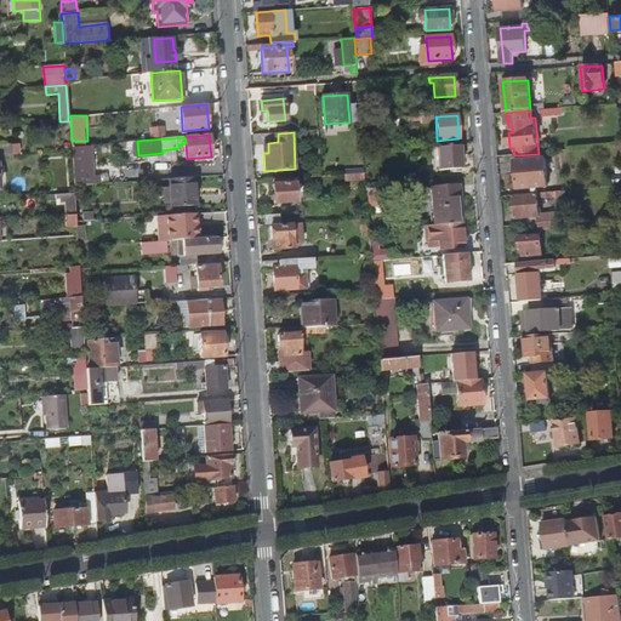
[(15,143),(0,143),(0,154),(0,157),(16,155),(15,143)]
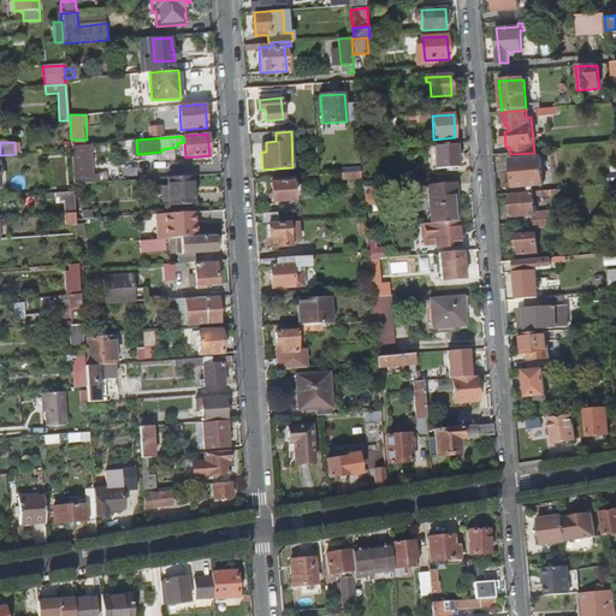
[(434,144),(437,170),(458,167),(456,143),(434,144)]
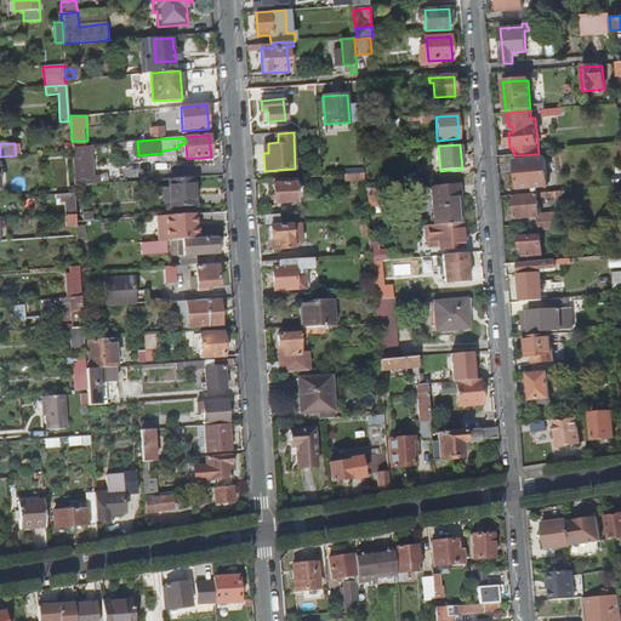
[(73,184),(100,183),(98,176),(92,177),(84,177),(83,165),(81,147),(70,147),(70,152),(73,184)]
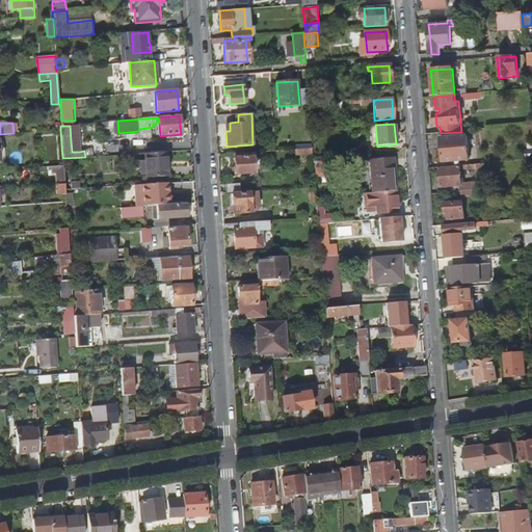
[(469,160),(467,136),(441,138),(443,162),(469,160)]
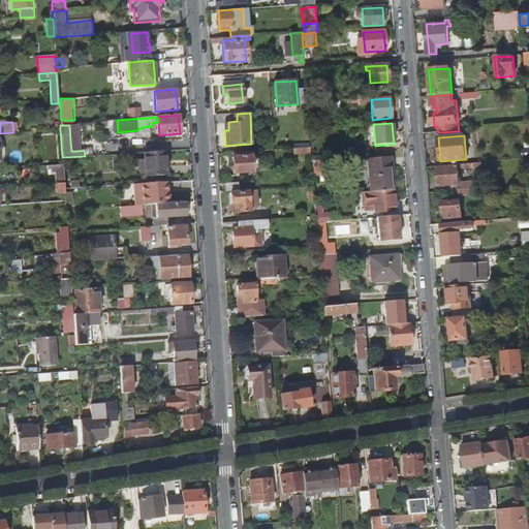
[(296,156),(311,155),(311,148),(296,149),(296,156)]
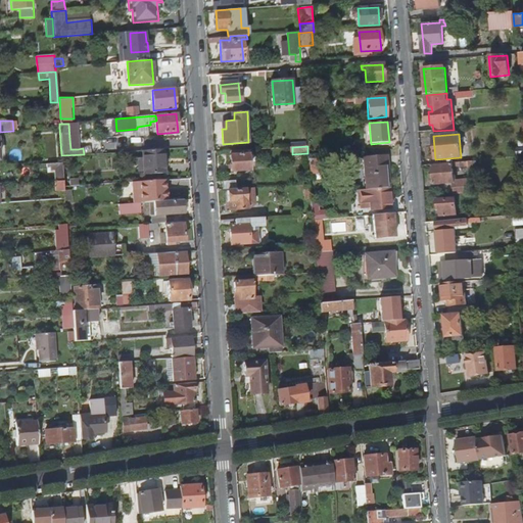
[(162,149),(142,150),(144,175),(163,173),(162,149)]
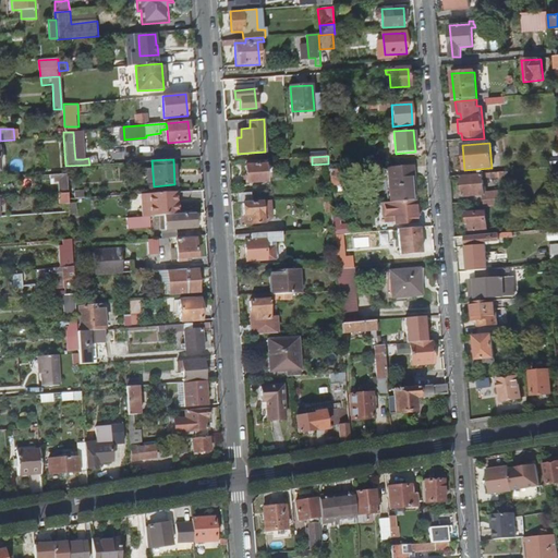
[(265,159),(244,160),(245,184),(266,182),(265,159)]
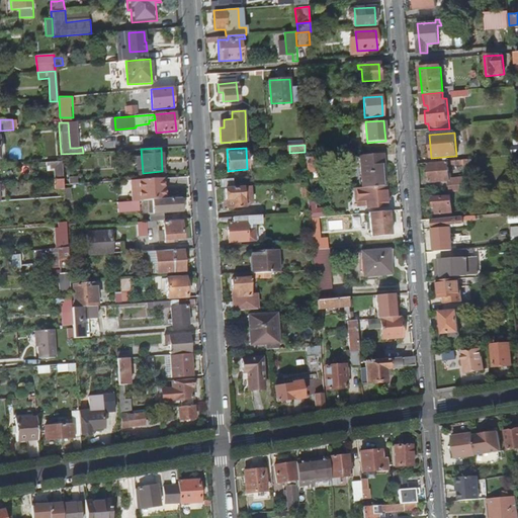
[(386,186),(384,155),(358,157),(359,167),(362,167),(363,188),(365,188),(386,186)]
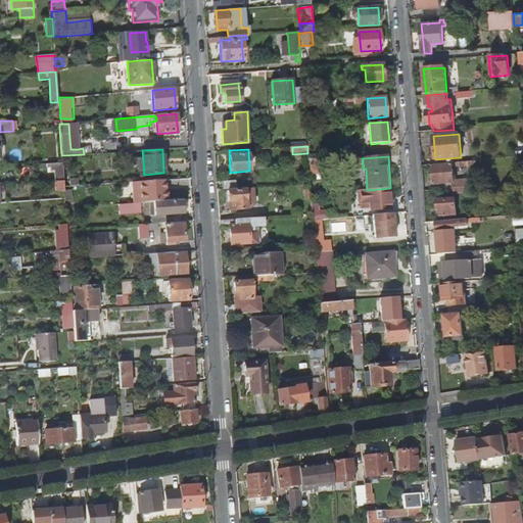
[(307,158),(310,178),(324,177),(323,157),(307,158)]
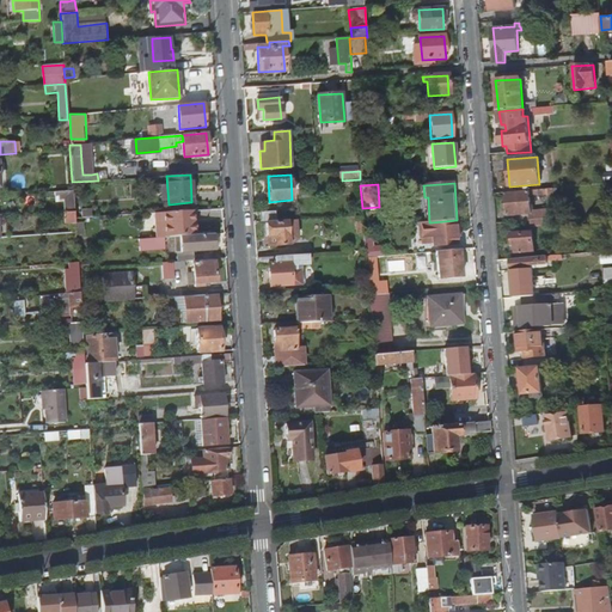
[(63,199),(65,212),(74,210),(72,190),(54,191),(54,196),(60,195),(60,200),(63,199)]
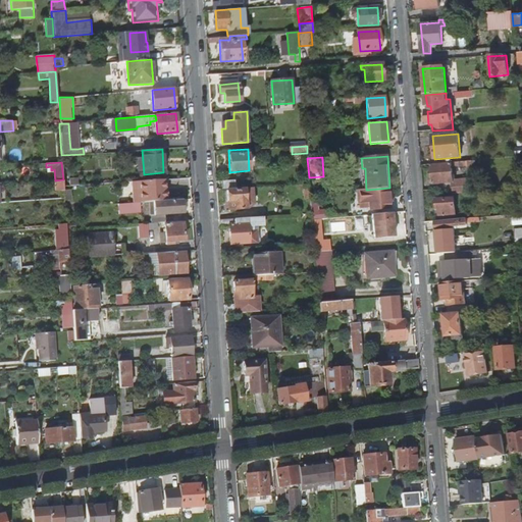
[(457,169),(456,163),(452,163),(453,164),(431,166),(432,185),(454,183),(453,170),(457,169)]
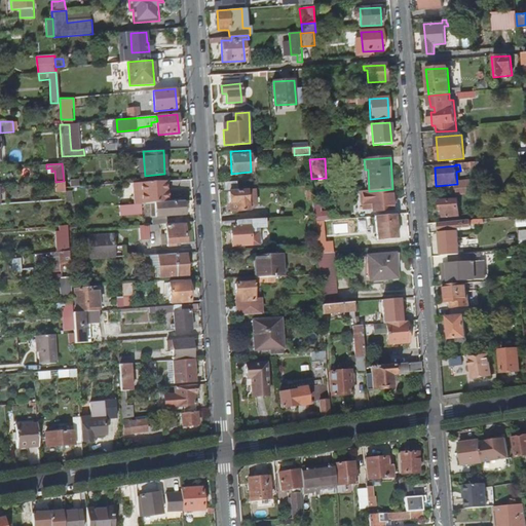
[(470,189),(478,188),(478,180),(465,181),(466,189),(470,189)]
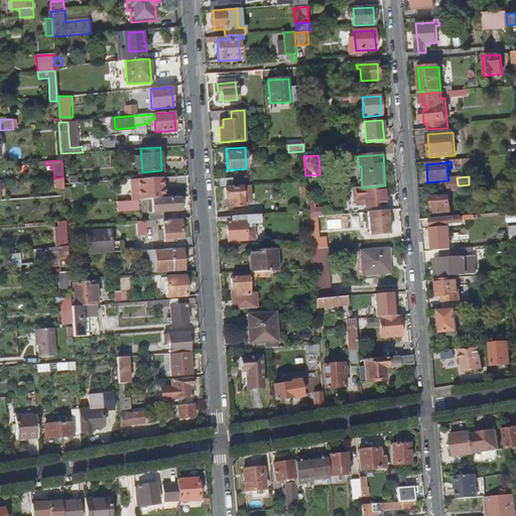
[(54,187),(58,187),(62,187),(62,183),(62,177),(54,178),(54,187)]
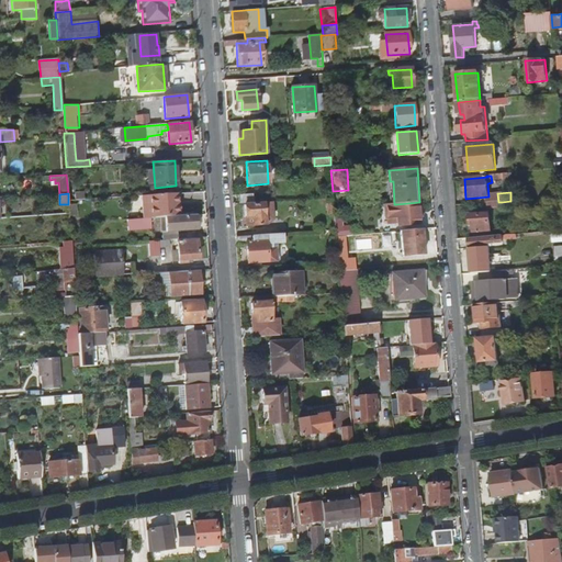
[(175,193),(150,194),(153,217),(159,217),(165,217),(179,216),(178,204),(176,204),(175,193)]
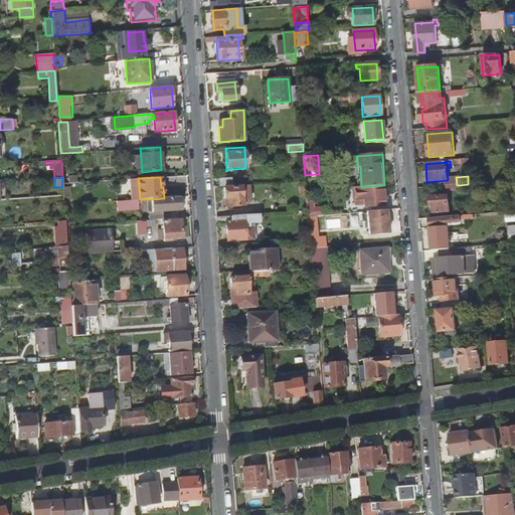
[(217,179),(217,187),(232,186),(231,178),(217,179)]
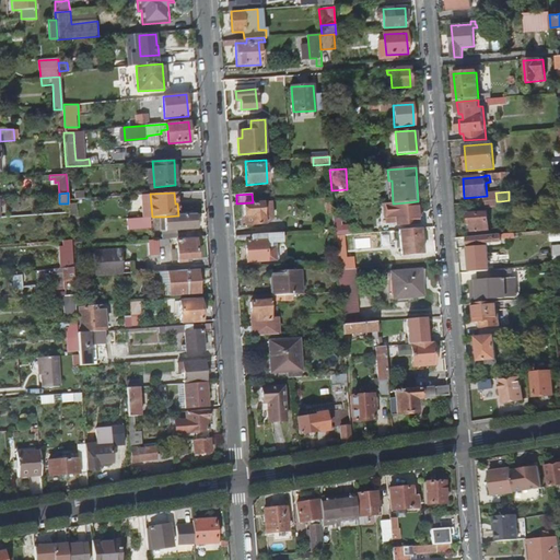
[(420,223),(418,201),(395,203),(393,203),(384,203),(385,218),(396,217),(397,225),(420,223)]
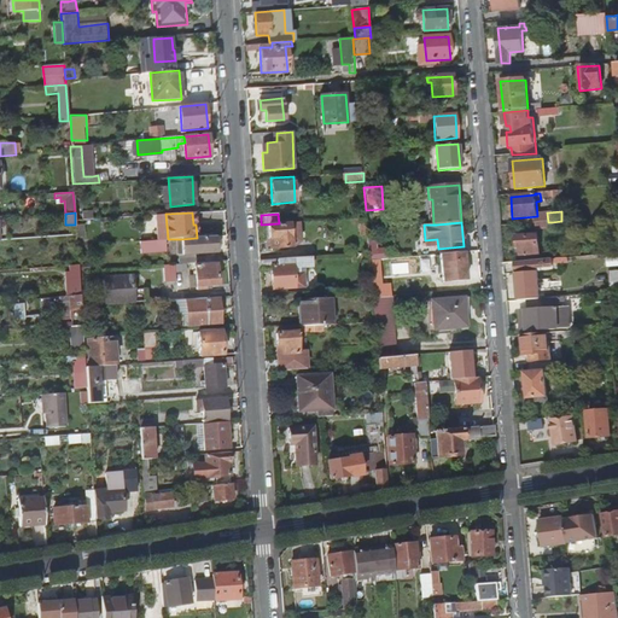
[(290,225),(269,226),(269,239),(273,239),(273,249),(292,246),(290,225)]
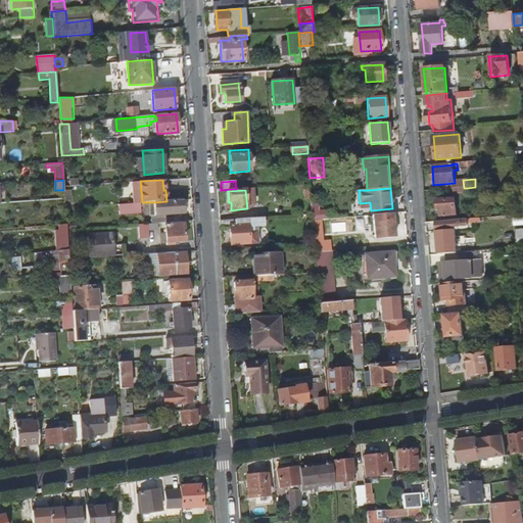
[(455,199),(438,200),(438,209),(440,208),(441,218),(456,216),(455,199)]
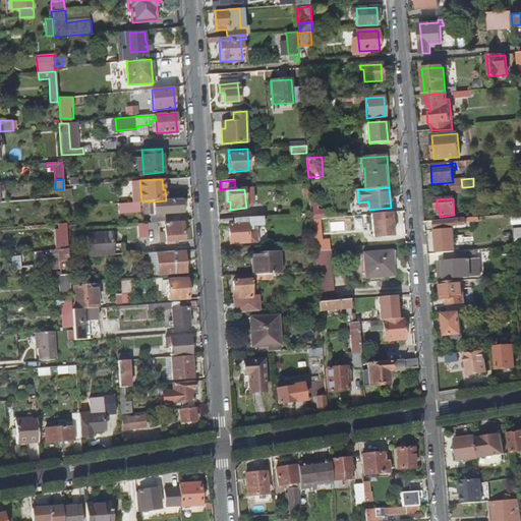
[(166,200),(153,201),(153,215),(182,213),(181,199),(166,200)]
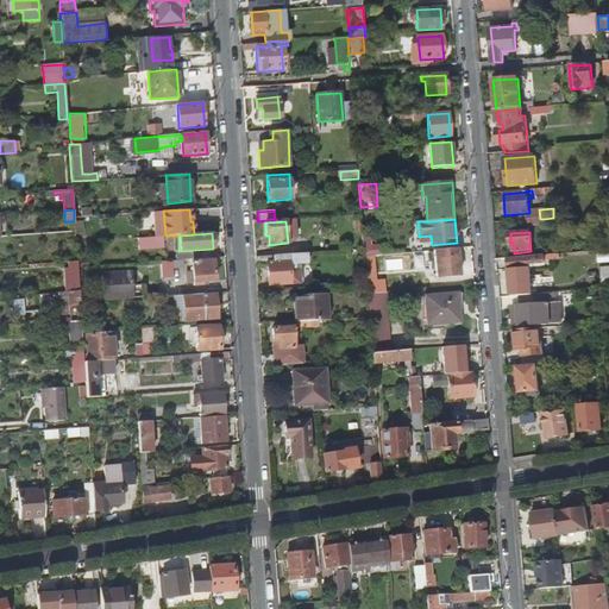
[(165,236),(138,238),(139,251),(164,249),(163,245),(173,244),(173,236),(165,236)]
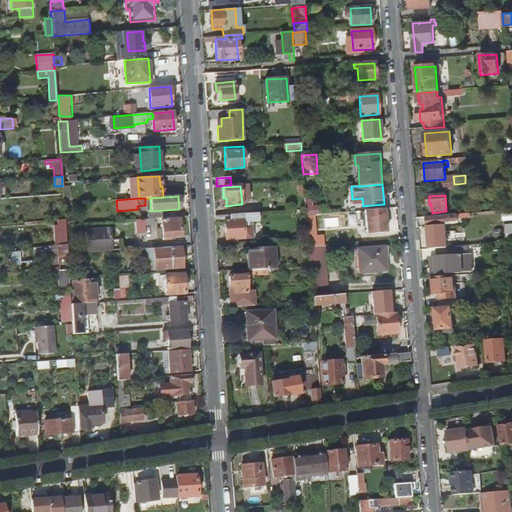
[(386,232),(384,209),(365,211),(367,234),(386,232)]
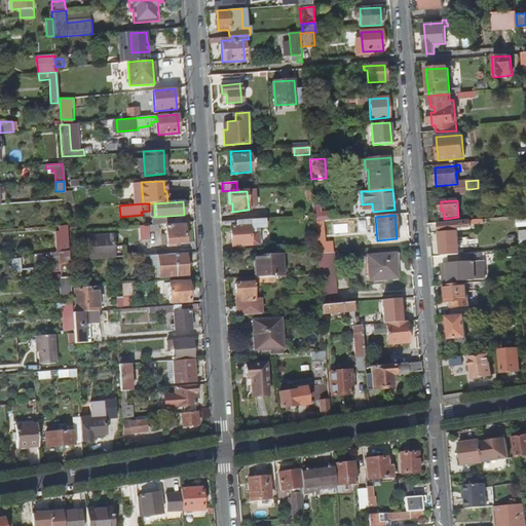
[(220,222),(221,230),(231,229),(232,247),(263,243),(262,232),(255,233),(254,228),(265,227),(264,219),(220,222)]
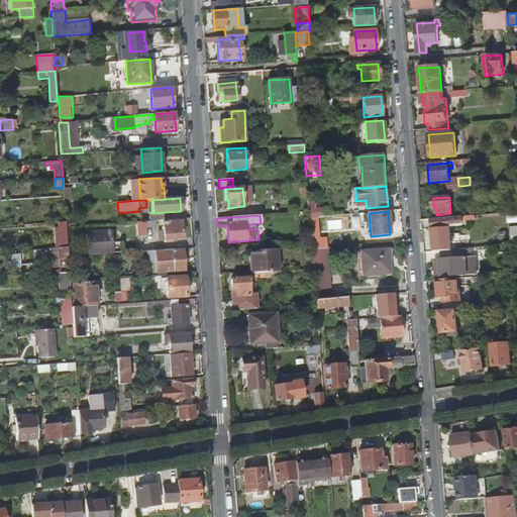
[(312,249),(326,248),(326,237),(317,238),(316,217),(309,217),(311,240),(312,249)]
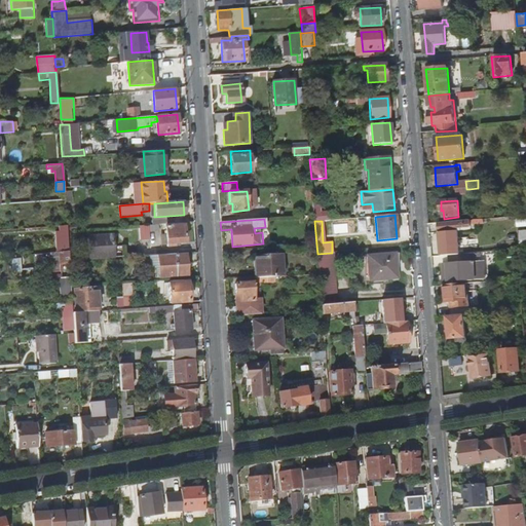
[(440,233),(458,231),(457,227),(472,226),(471,221),(439,223),(440,233)]
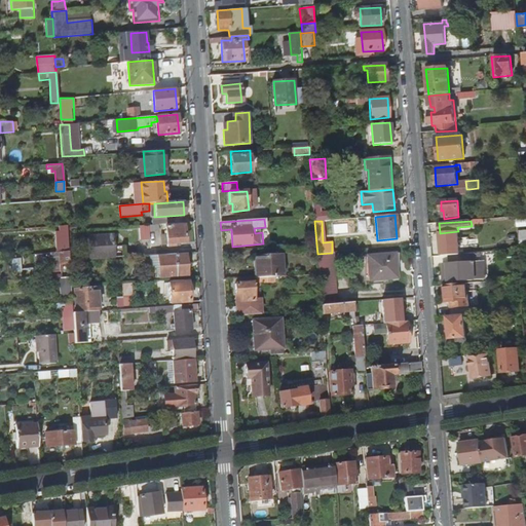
[(186,242),(184,222),(165,223),(167,247),(177,247),(177,243),(186,242)]
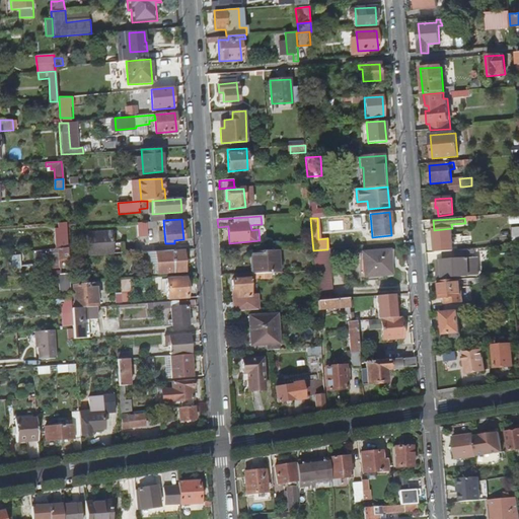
[(157,227),(156,221),(137,222),(138,236),(149,235),(148,228),(157,227)]
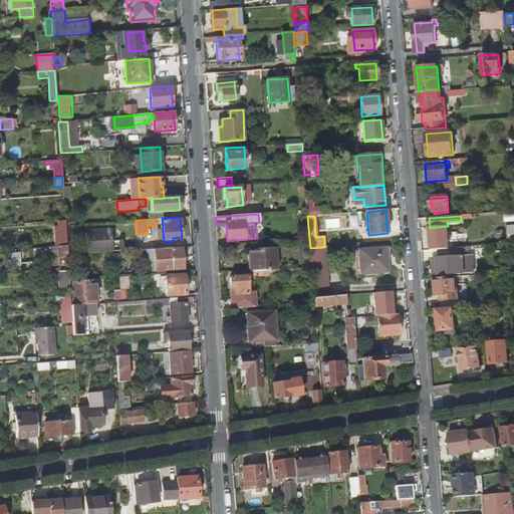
[(449,242),(448,228),(448,226),(430,228),(430,236),(433,236),(433,243),(449,242)]
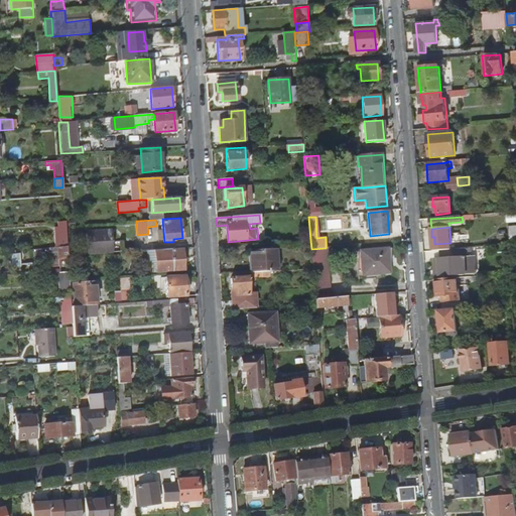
[(88,232),(89,254),(120,252),(120,242),(111,242),(111,231),(88,232)]
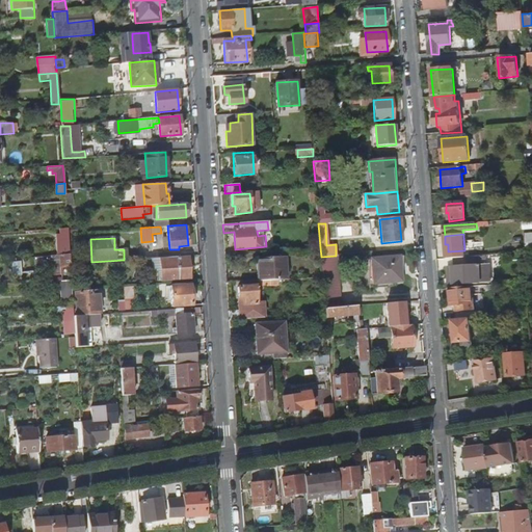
[(70,266),(70,263),(69,254),(60,255),(61,266),(70,266)]
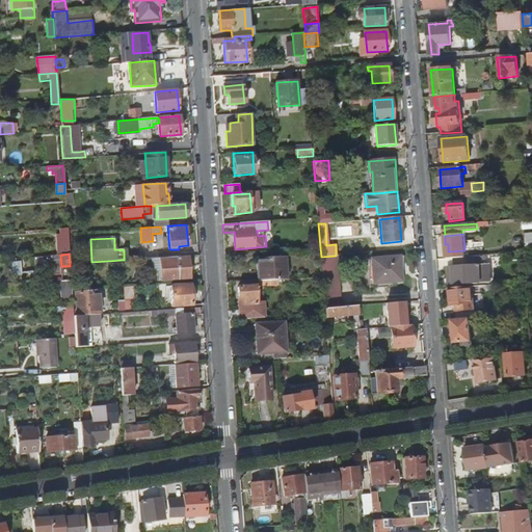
[(321,257),(322,276),(325,308),(341,307),(337,255),(336,256),(321,257)]
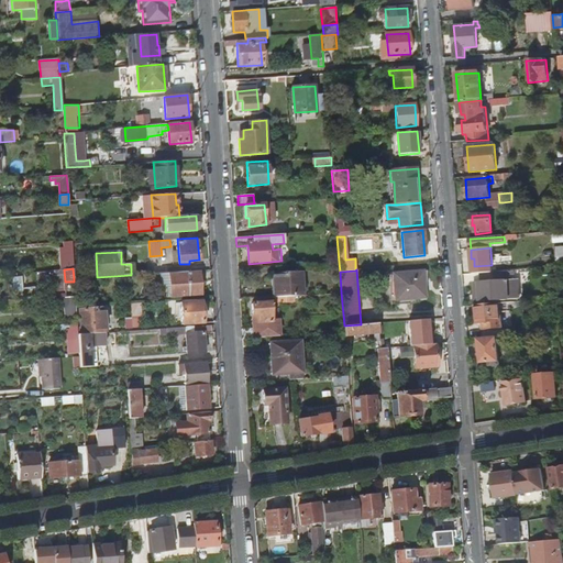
[(199,271),(169,273),(170,297),(201,295),(199,271)]
